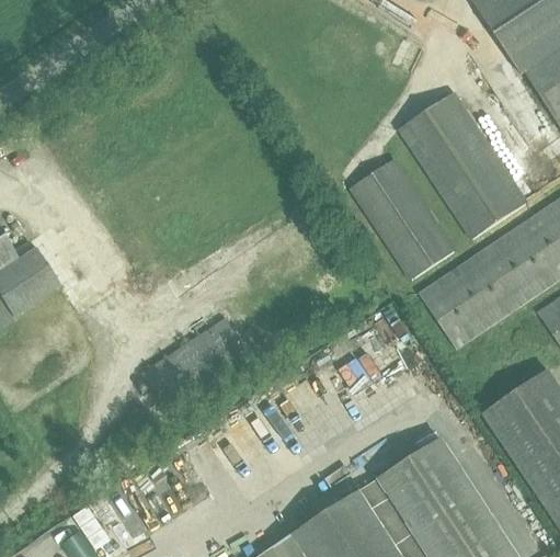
[(471,0),(521,74),(523,71),(559,127),(559,0),(471,0)]
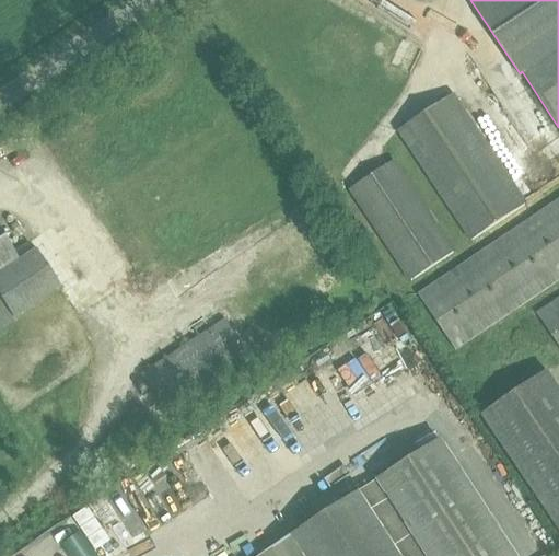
[(447,89),(446,88),(444,87),(443,87),(442,87),(440,88),(439,89),(439,90),(439,91),(439,93),(440,94),(441,95),(442,95),(443,96),(445,95),(446,94),(447,93),(447,92),(447,91),(447,89)]
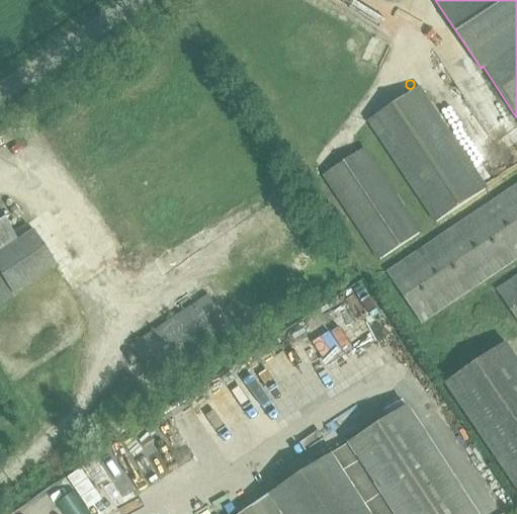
[(419,84),(366,118),(434,221),(487,185),(419,84)]
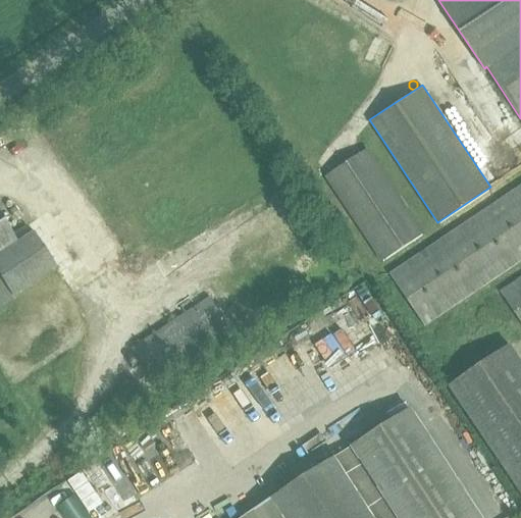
[(411,91),(408,86),(400,90),(403,96),(411,91)]
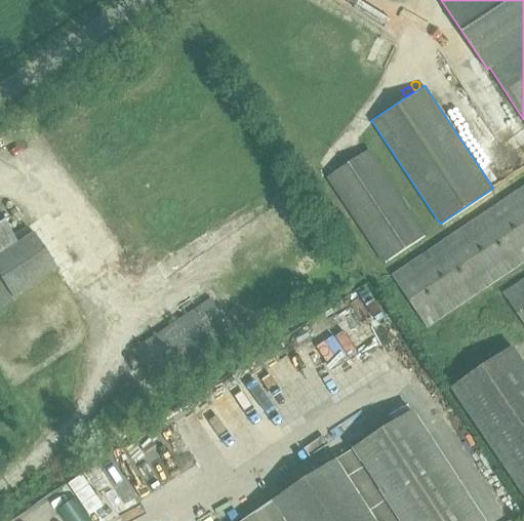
[(400,90),(399,90),(397,90),(395,91),(394,92),(394,94),(393,95),(394,97),(395,99),(396,101),(398,101),(399,101),(401,101),(402,99),(403,97),(403,96),(403,94),(403,93),(402,91),(400,90)]
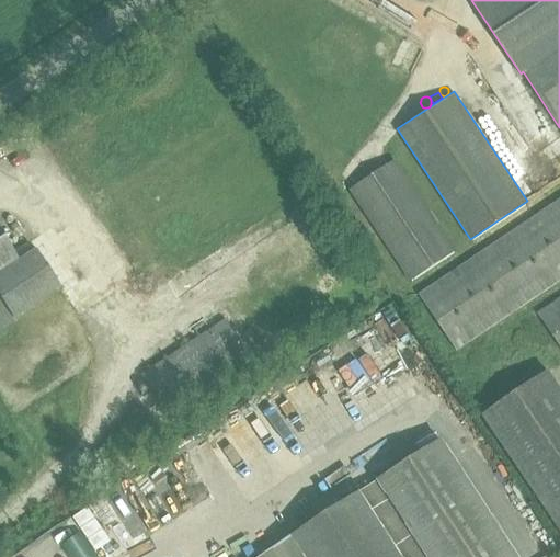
[(395,157),(349,188),(409,279),(455,249),(395,157)]
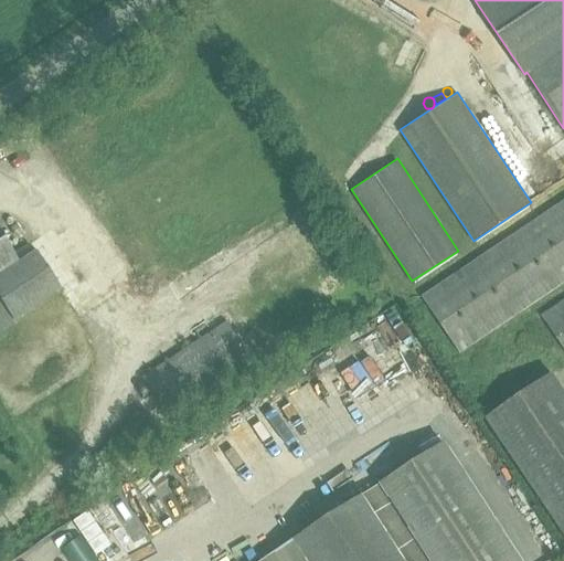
[(563,197),(421,294),(459,351),(563,281),(563,296),(540,314),(563,348),(563,197)]
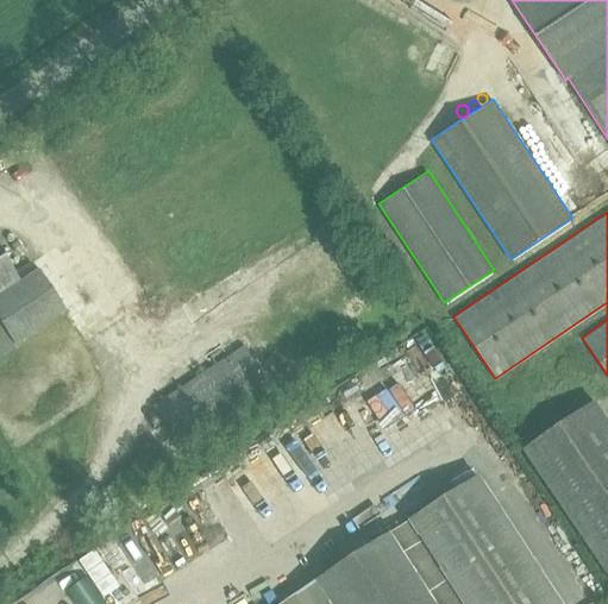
[(0,351),(13,344),(11,343),(63,308),(38,270),(20,282),(0,252),(0,351)]
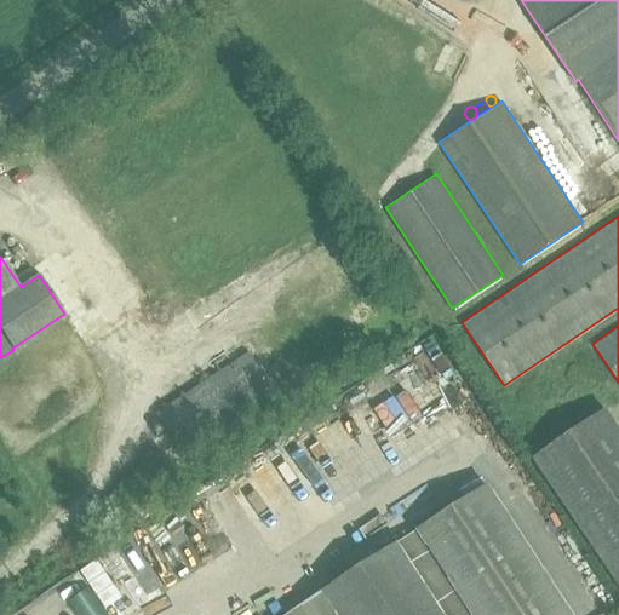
[(419,355),(433,349),(425,332),(411,338),(419,355)]
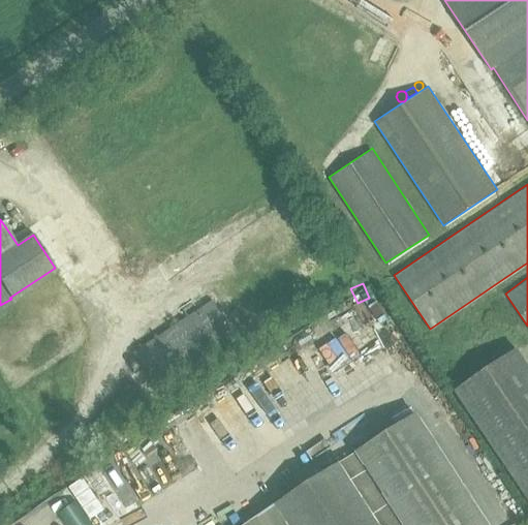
[(190,296),(176,305),(182,315),(197,306),(190,296)]
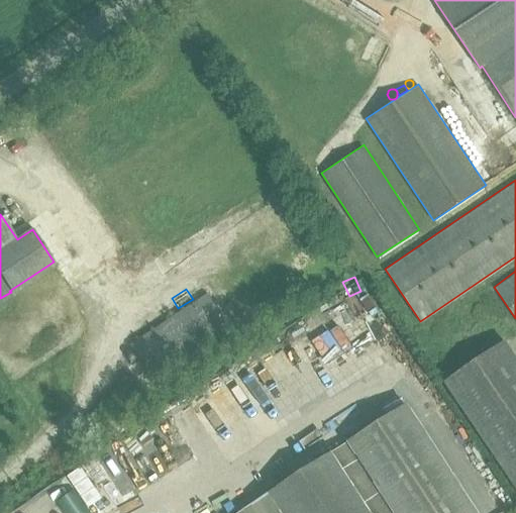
[(208,291),(129,343),(160,389),(237,337),(208,291)]
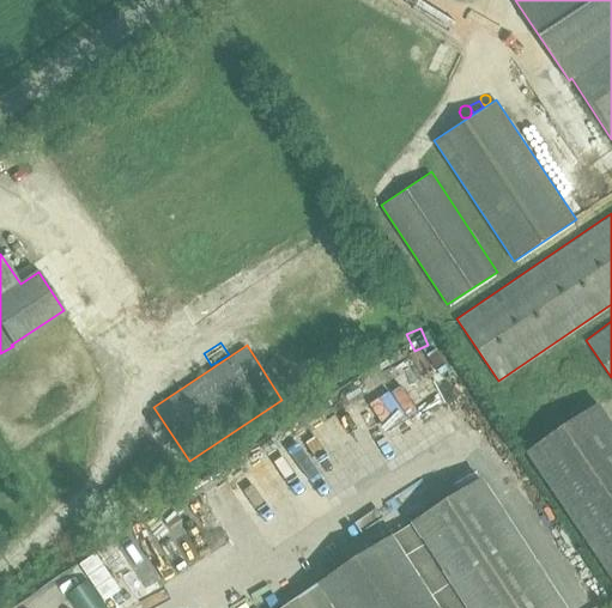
[(393,401),(404,395),(392,374),(381,380),(393,401)]
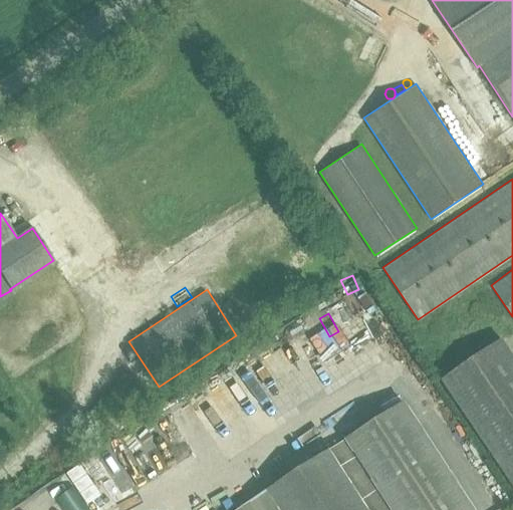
[(512,353),(502,337),(440,378),(512,486),(512,353)]
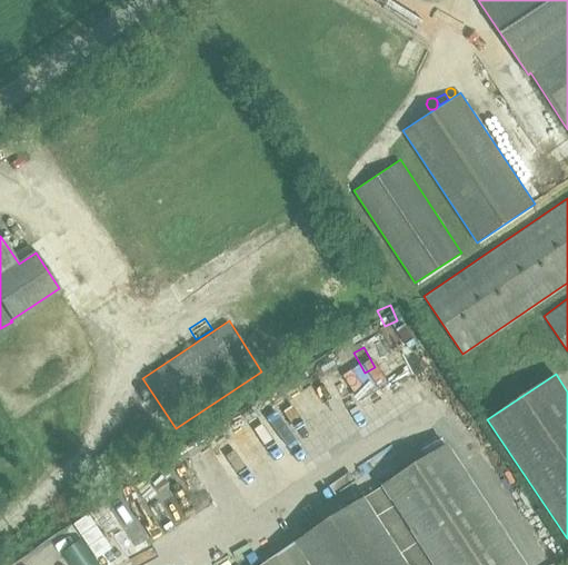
[(526,564),(448,443),(380,486),(365,496),(258,564),(526,564)]
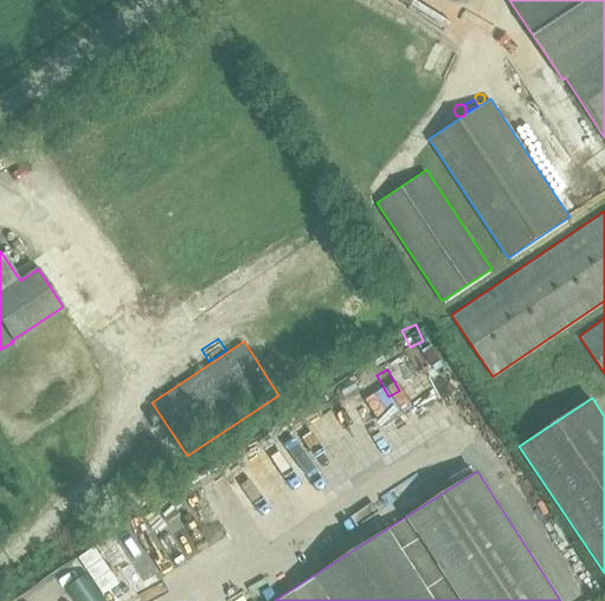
[(122,576),(172,543),(162,529),(169,524),(154,501),(97,537),(122,576)]
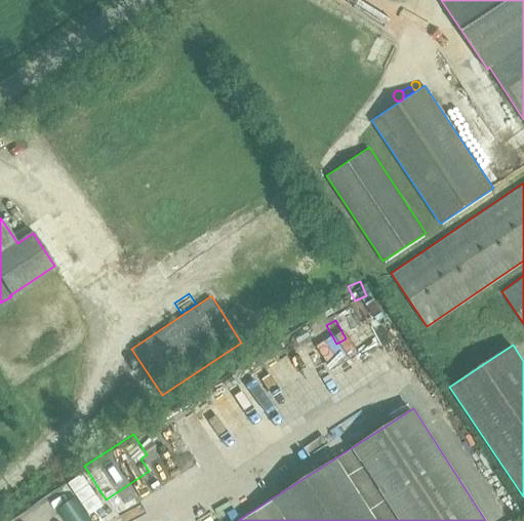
[(88,520),(72,496),(56,508),(65,520),(88,520)]
